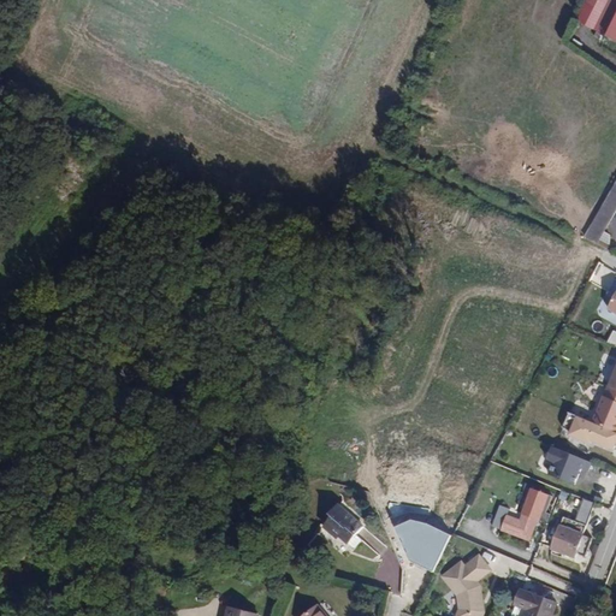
[(615,0),(611,0),(596,30),(609,37),(615,23),(615,0)]
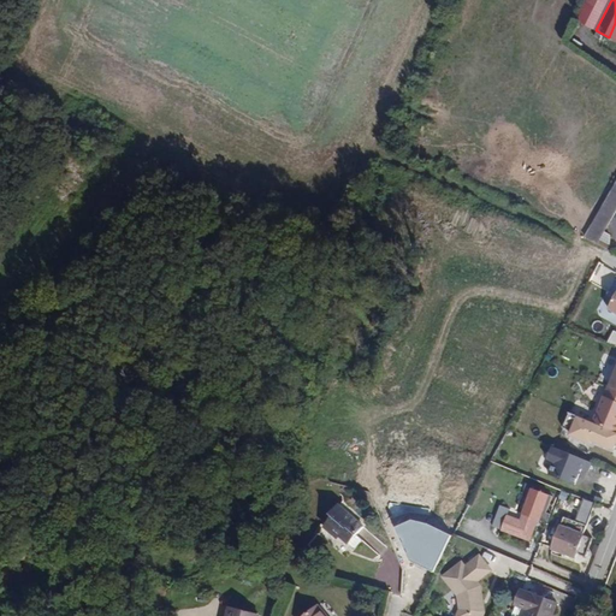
[(615,178),(596,213),(609,219),(615,207),(615,178)]
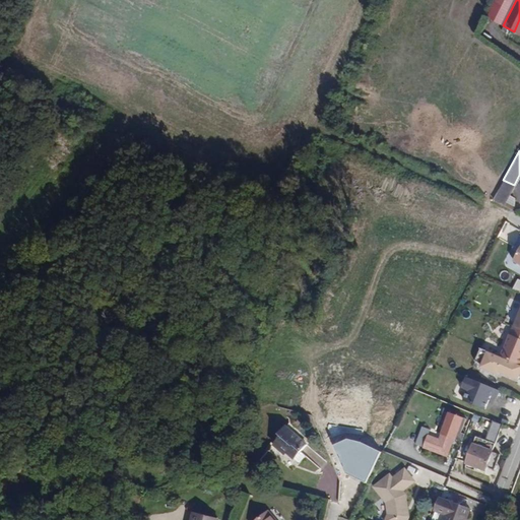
[(495,207),(513,216),(516,211),(511,209),(513,205),(510,200),(506,197),(514,185),(503,180),(488,204),(495,207)]
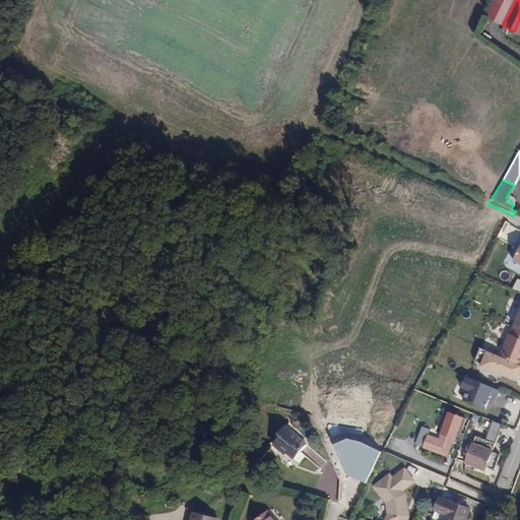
[(499,236),(509,242),(517,229),(506,222),(499,236)]
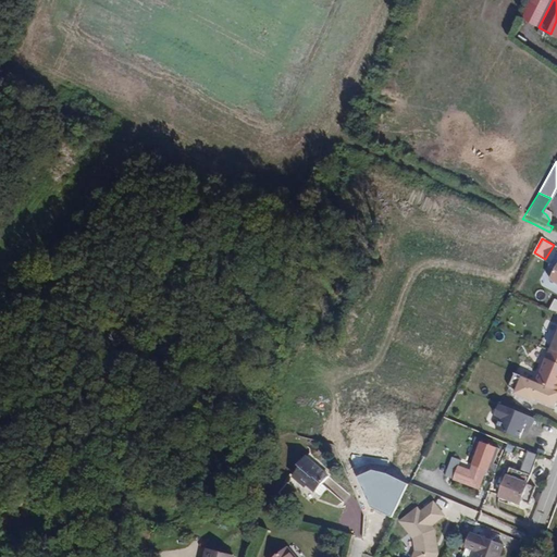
[(495,345),(487,341),(481,355),(489,358),(495,345)]
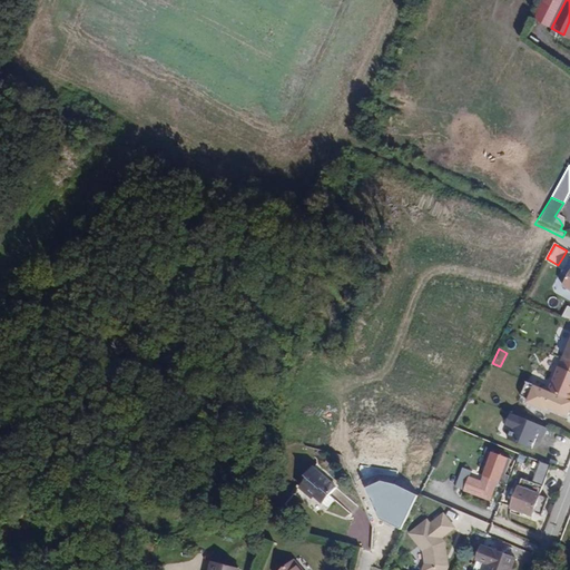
[(549,391),(569,400),(569,360),(563,357),(549,391)]
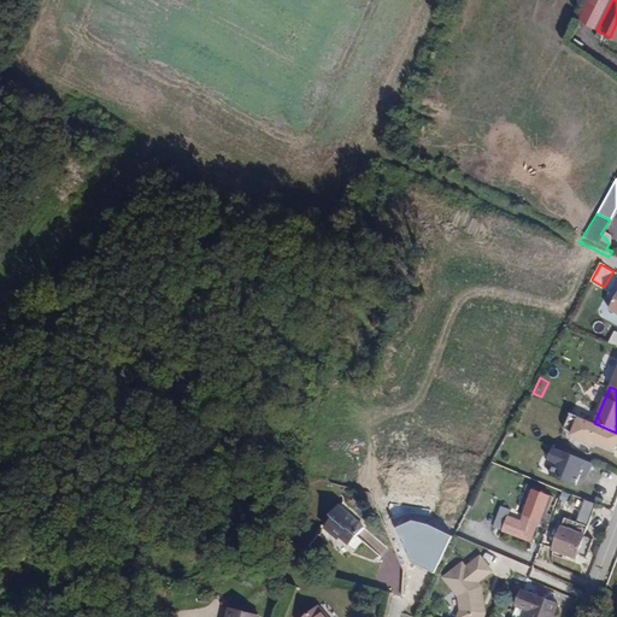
[(613,450),(616,442),(616,433),(594,423),(570,413),(564,427),(573,430),(571,434),(592,444),(593,440),(595,434),(600,436),(598,442),(613,450)]
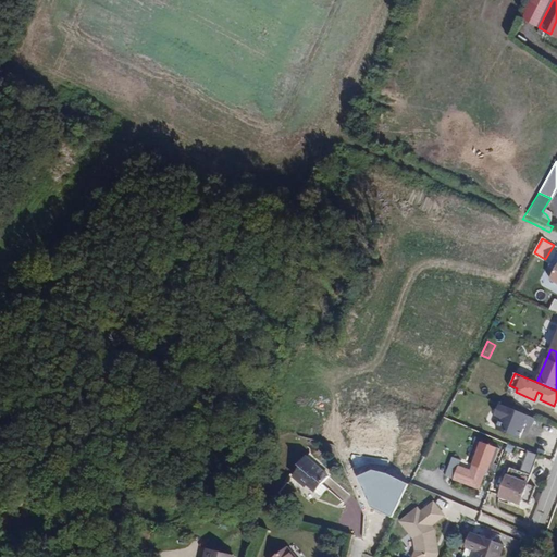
[(536,419),(502,406),(497,417),(504,419),(498,431),(520,440),(527,424),(533,428),(536,419)]
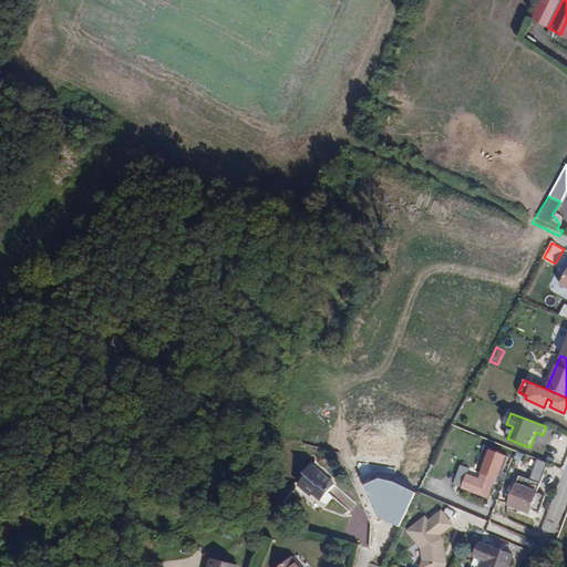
[(493,452),(491,451),(481,474),(484,475),(493,452)]
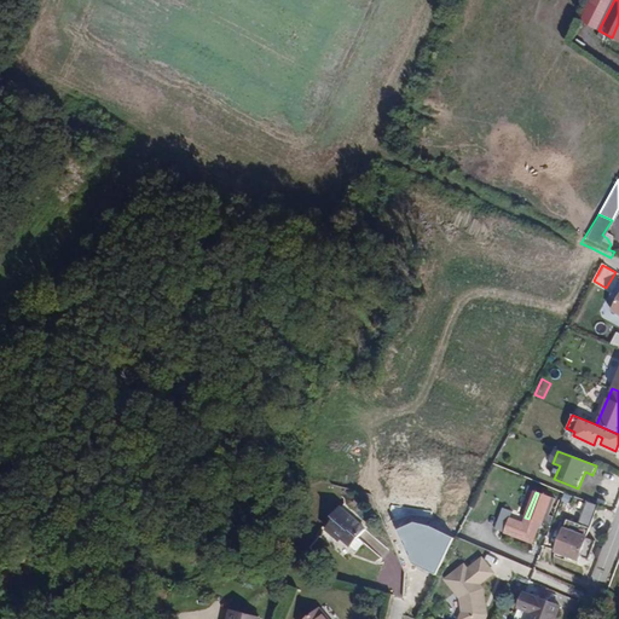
[(496,528),(532,542),(539,524),(550,527),(554,518),(550,516),(556,501),(538,493),(528,519),(525,518),(522,524),(509,519),(510,512),(503,509),(496,528)]
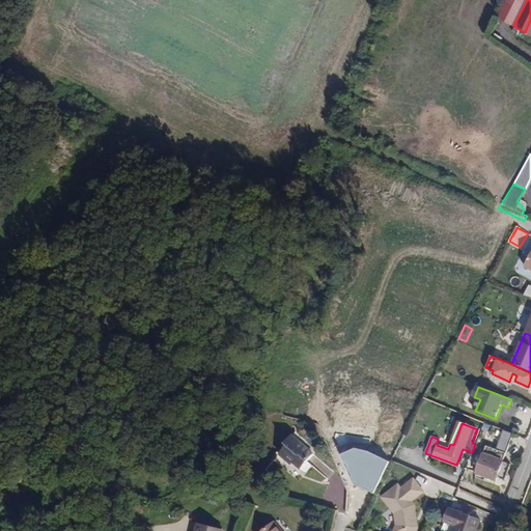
[(480,430),(477,429),(472,443),(475,444),(480,430)]
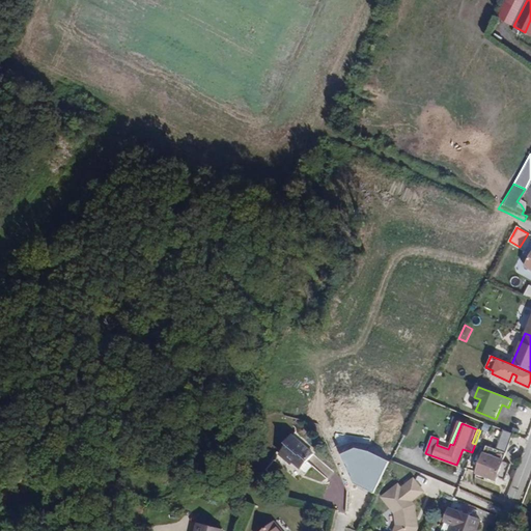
[(473,473),(495,481),(496,478),(503,481),(509,465),(501,462),(511,434),(501,429),(494,449),(484,446),(473,473)]
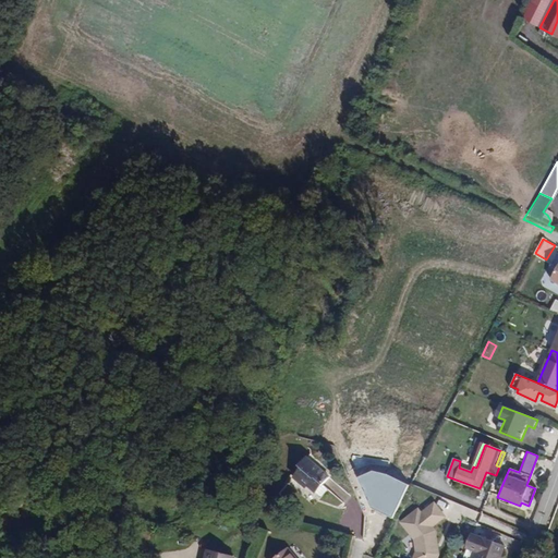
[(426,458),(423,465),(434,470),(437,462),(426,458)]
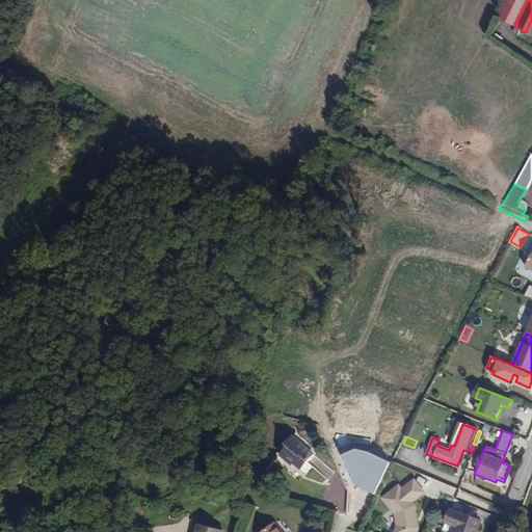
[(301,471),(314,455),(293,437),(280,456),(291,466),(292,463),(301,471)]
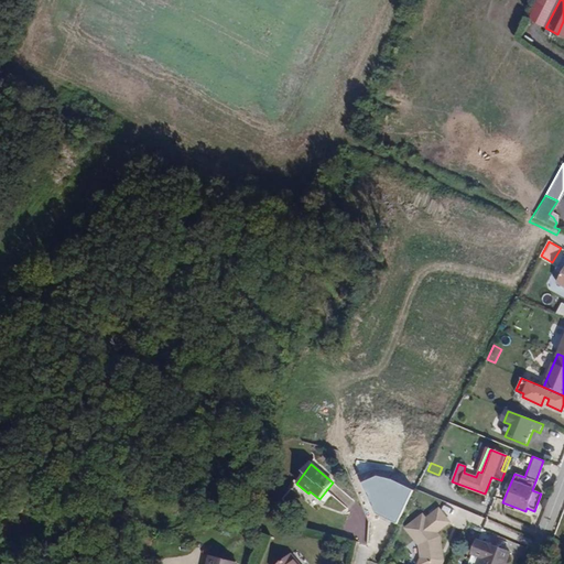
[(416,546),(420,559),(418,563),(441,563),(443,561),(440,539),(436,535),(448,524),(437,511),(425,522),(420,516),(403,529),(416,546)]
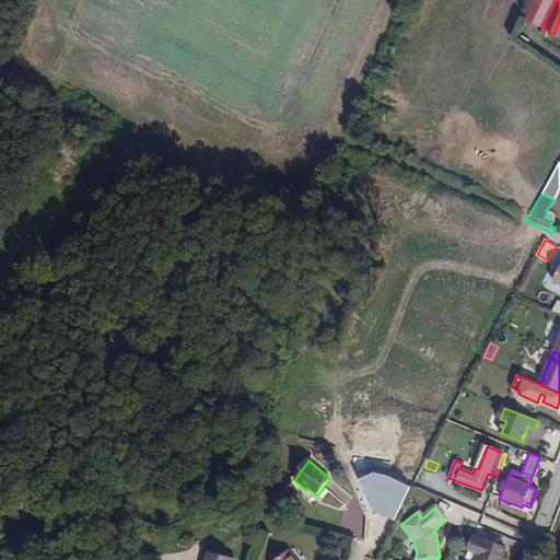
[(478,559),(501,559),(506,549),(474,537),(469,550),(480,555),(478,559)]
